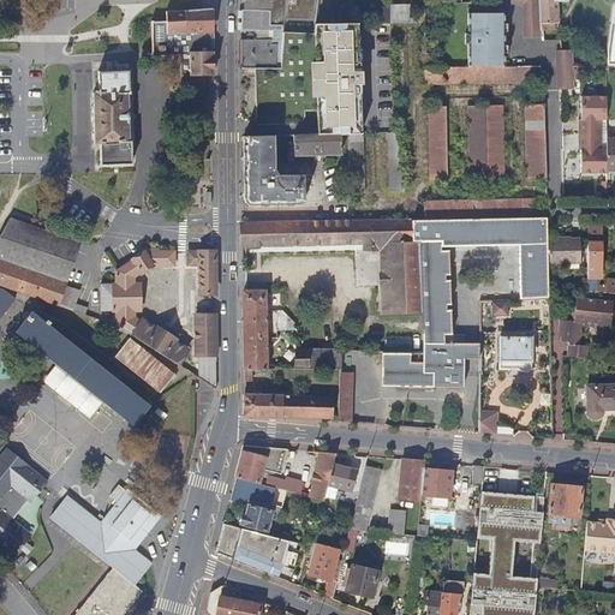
[(273,31),(273,0),(246,0),(245,10),(244,10),(242,31),(273,31)]
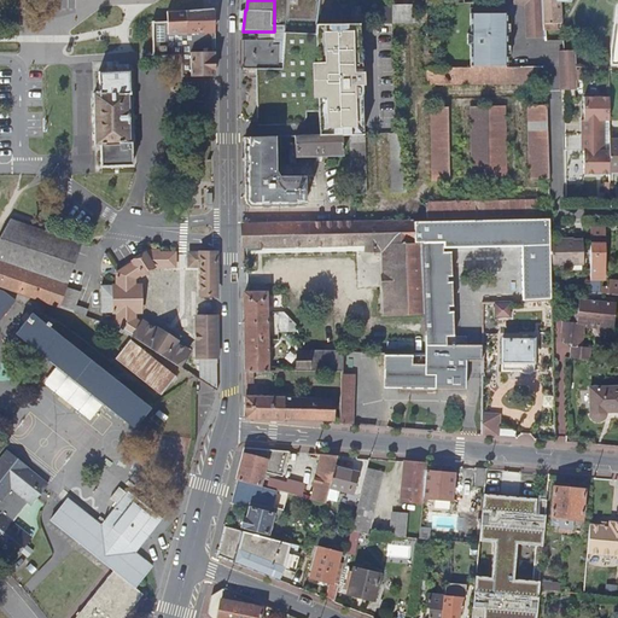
[(286,0),(274,0),(274,31),(284,33),(285,22),(286,0)]
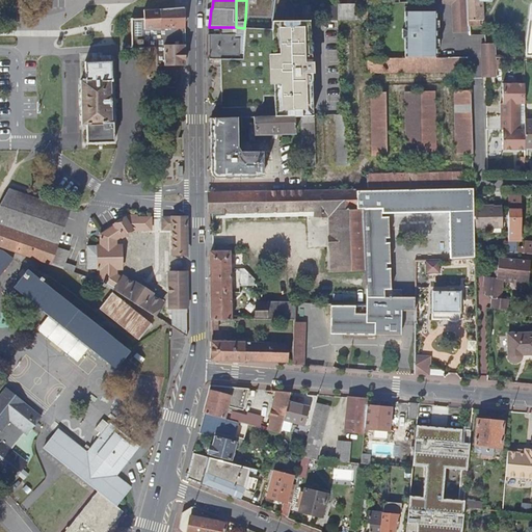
[(272,18),(274,0),(273,0),(246,0),(245,19),(272,18)]
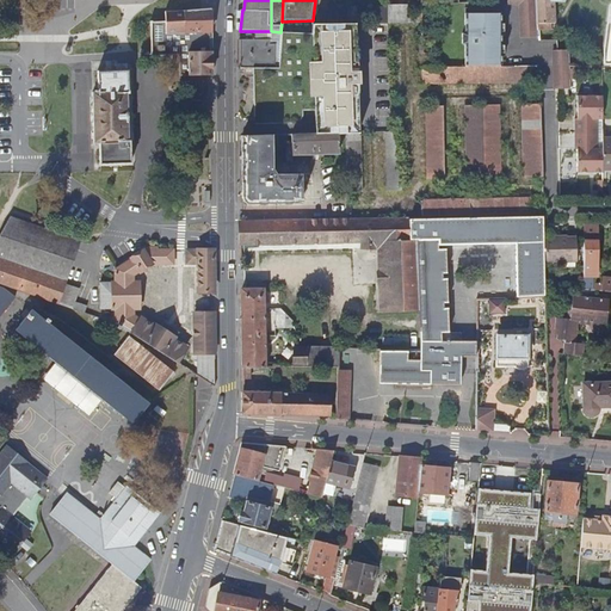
[(539,30),(537,0),(536,0),(508,0),(510,2),(522,2),(523,36),(539,36),(539,30)]
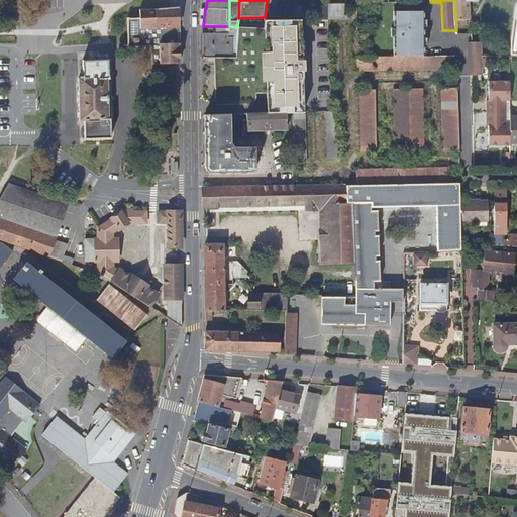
[(471,19),(470,0),(454,0),(456,25),(466,25),(466,19),(471,19)]
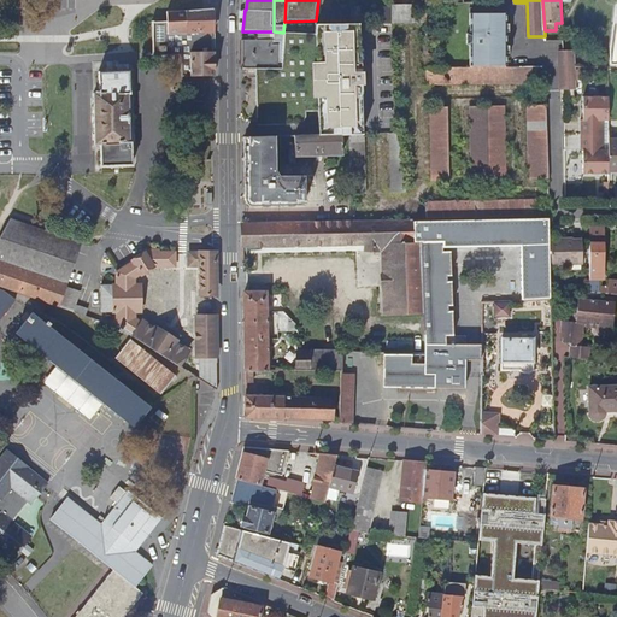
[(413,22),(413,5),(392,6),(392,23),(413,22)]
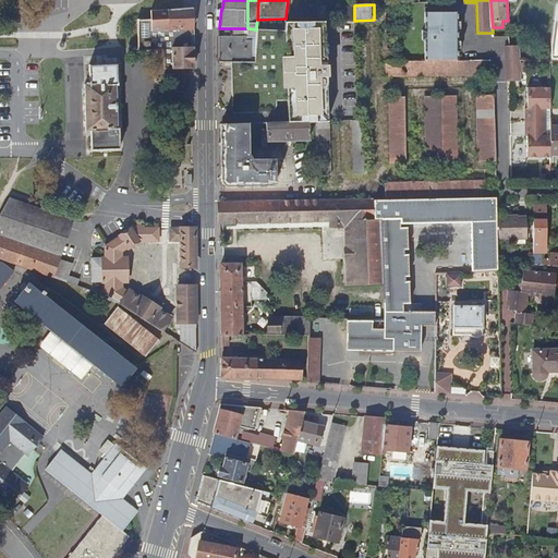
[(194,19),(194,9),(173,10),(173,29),(193,29),(194,19)]
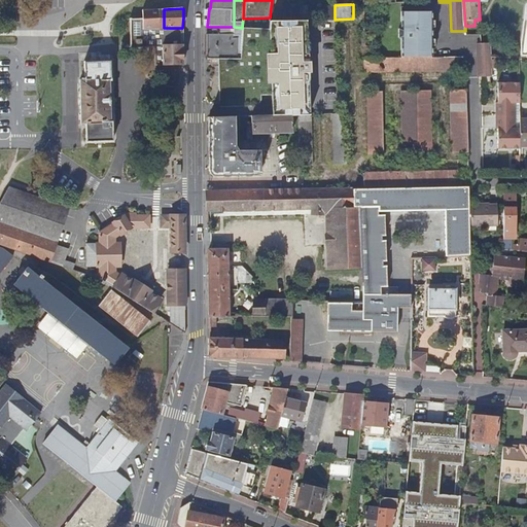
[(164,28),(164,9),(144,9),(144,19),(144,28),(164,28)]
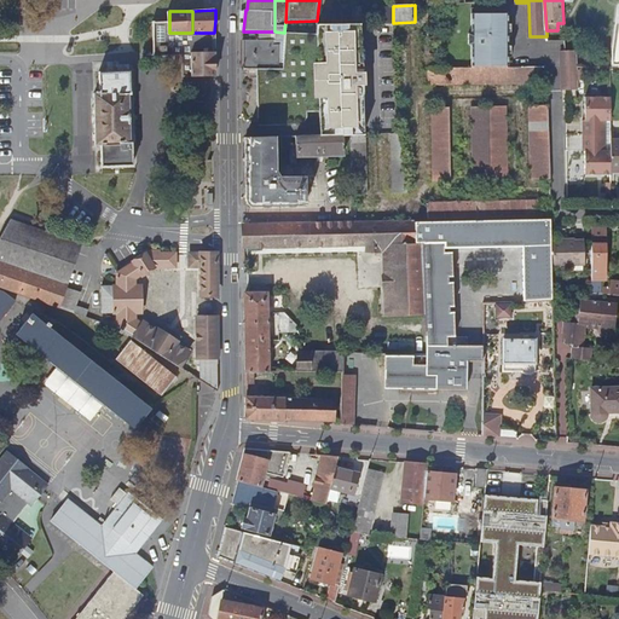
[(508,15),(478,16),(476,67),(508,67),(508,46),(504,46),(504,35),(508,35),(508,15)]
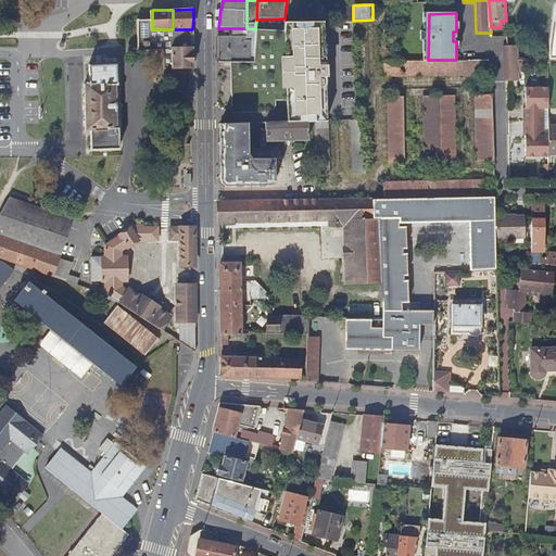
[(193,47),(192,29),(173,29),(152,29),(152,20),(139,20),(139,49),(164,49),(165,68),(193,67),(193,47)]
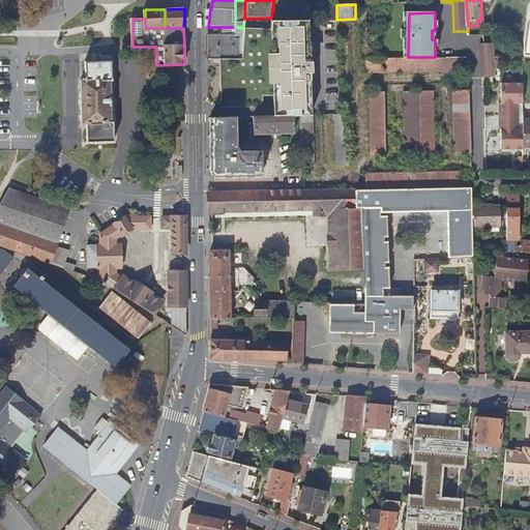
[(305,55),(304,20),(271,21),(270,29),(243,29),(242,58),(239,58),(221,60),(222,106),(255,105),(257,104),(259,101),(259,100),(260,96),(274,95),(275,116),(293,116),(299,115),(307,115),(306,72),(311,71),(311,55),(305,55)]
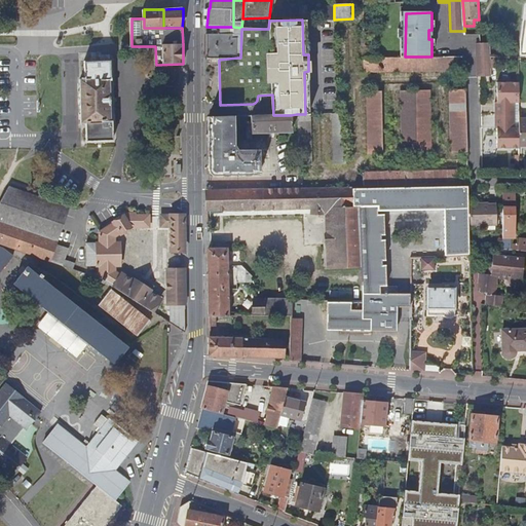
[(237,58),(236,39),(231,39),(231,35),(207,34),(205,40),(207,42),(205,59),(219,60),(237,58)]
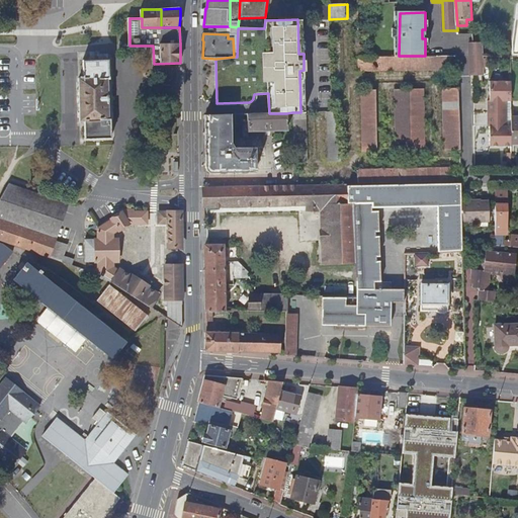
[(481,72),(482,41),(472,41),(469,41),(468,75),(471,75),(471,71),(481,72)]
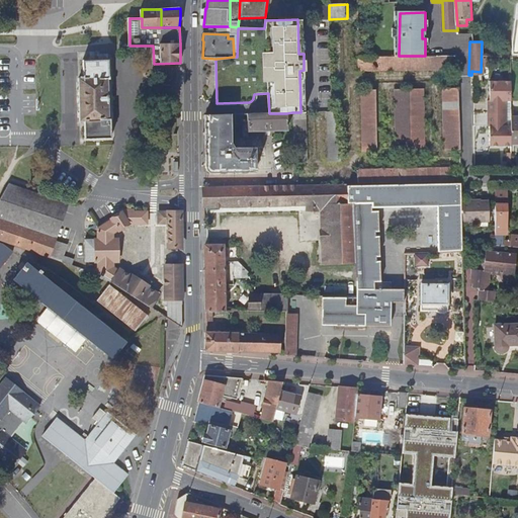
[(109,120),(108,79),(109,79),(109,59),(108,59),(108,56),(106,54),(98,54),(98,60),(83,60),(84,78),(79,78),(80,121),(84,120),(85,139),(111,138),(110,120),(109,120)]
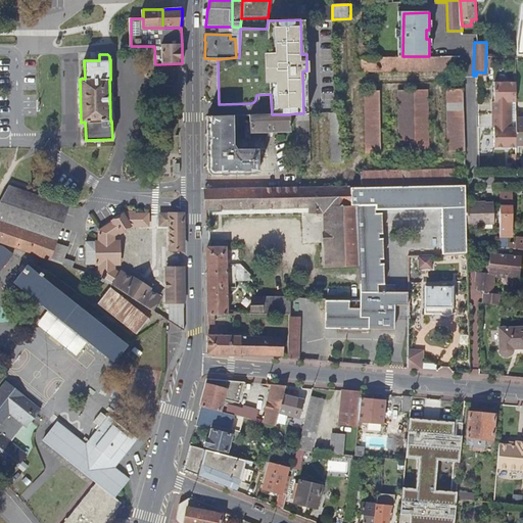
[(461,69),(461,57),(429,56),(402,56),(397,56),(377,56),(369,56),(362,56),(361,56),(361,69),(461,69)]
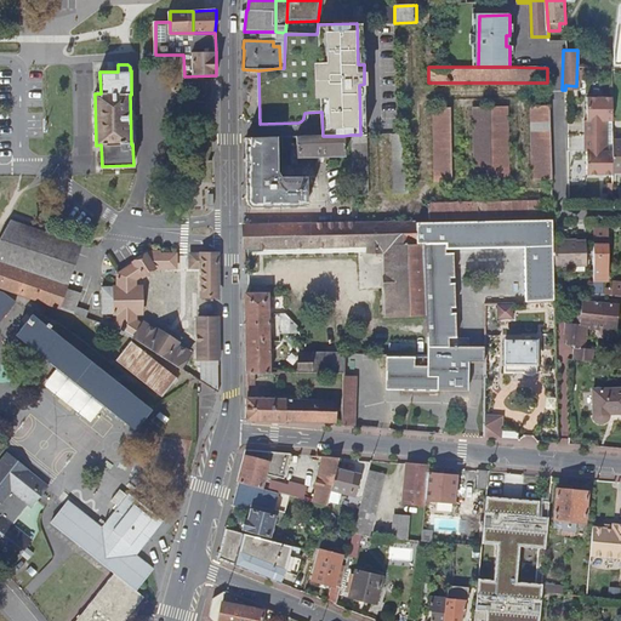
[(585,136),(608,136),(608,121),(611,121),(611,97),(586,97),(586,120),(585,120),(585,136)]
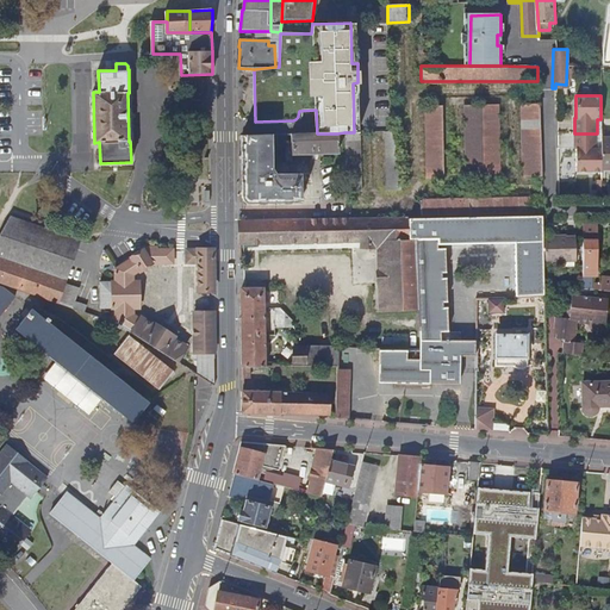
[(542,176),(539,104),(522,104),(523,176),(542,176)]
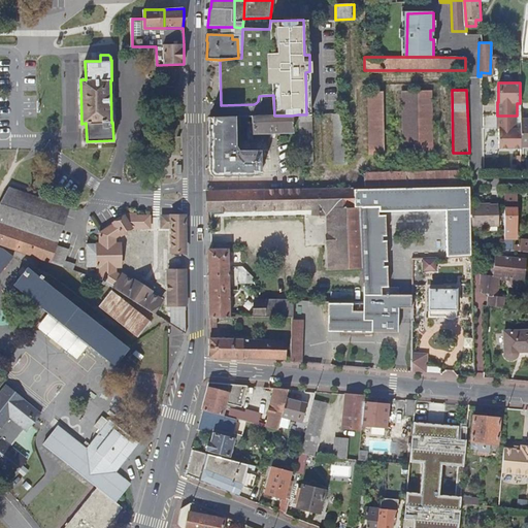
[(384,154),(383,91),(368,92),(369,155),(384,154)]
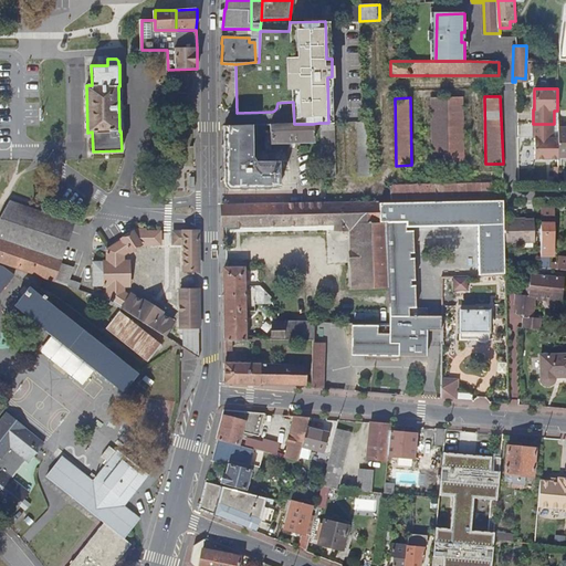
[(463,164),(461,97),(432,97),(435,165),(463,164)]
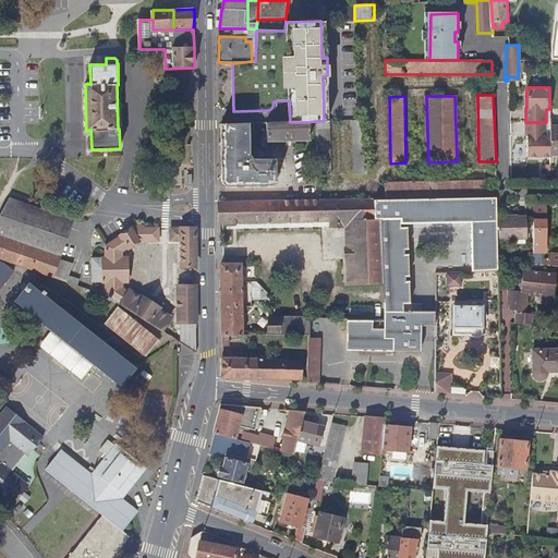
[(366,173),(365,120),(358,120),(351,120),(352,173),(366,173)]
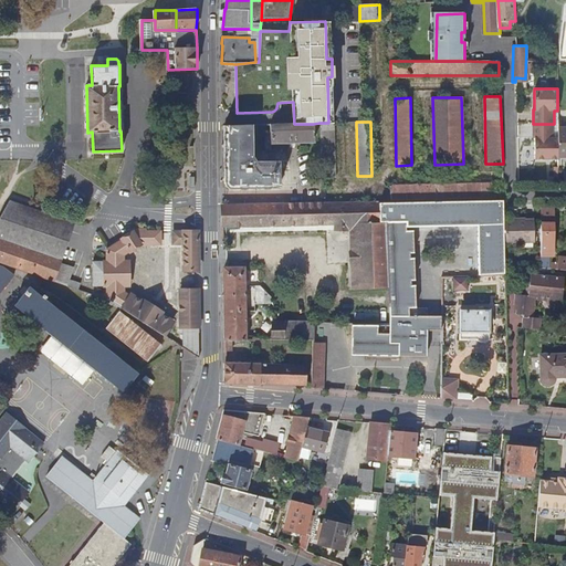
[(335,177),(334,123),(328,123),(320,123),(321,148),(321,165),(315,165),(315,178),(335,177)]
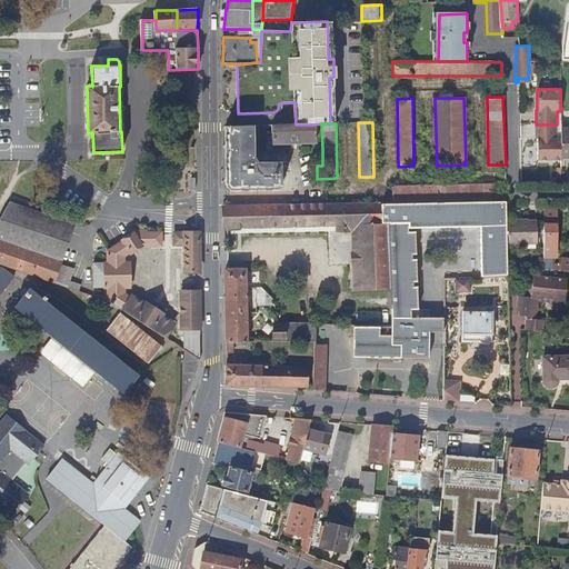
[(315,143),(315,125),(296,125),(271,126),(271,137),(266,137),(267,151),(272,150),(272,145),(315,143)]
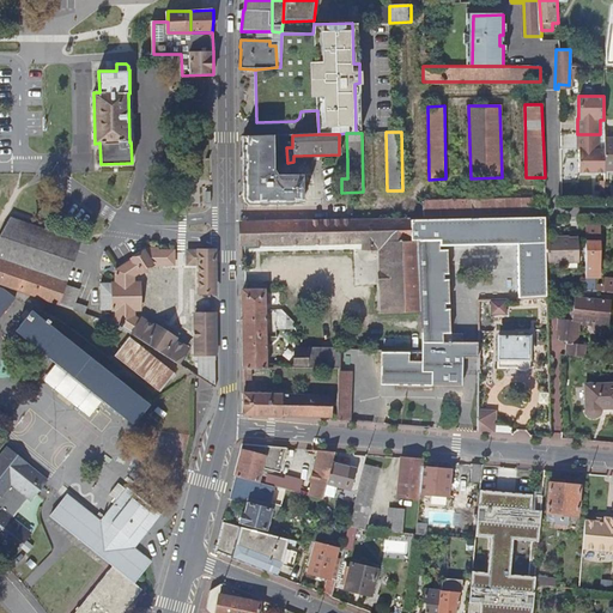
[(605,169),(605,149),(599,149),(600,134),(577,134),(576,147),(578,147),(578,171),(605,171),(605,169)]
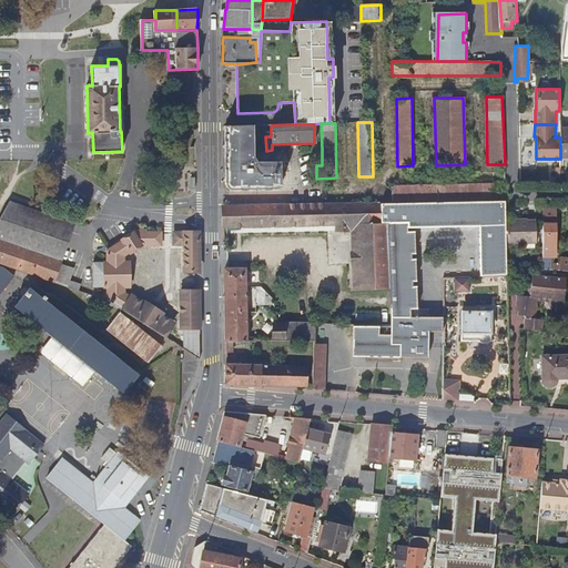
[(257,153),(257,125),(224,127),(225,183),(231,190),(280,189),(280,163),(255,163),(255,164),(251,164),(250,158),(252,158),(252,154),(257,153)]
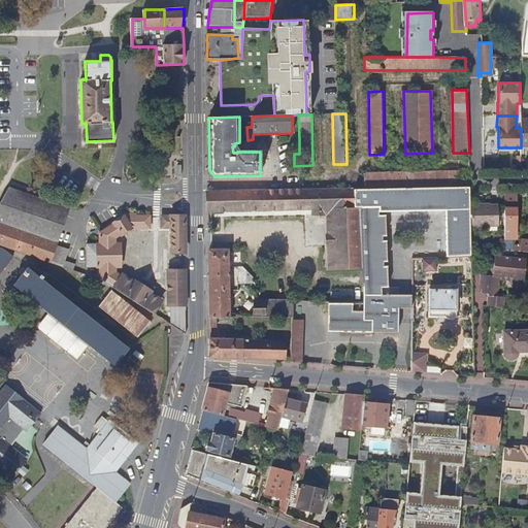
[(42,177),(41,174),(46,172),(42,166),(38,169),(37,167),(26,173),(32,184),(42,177)]
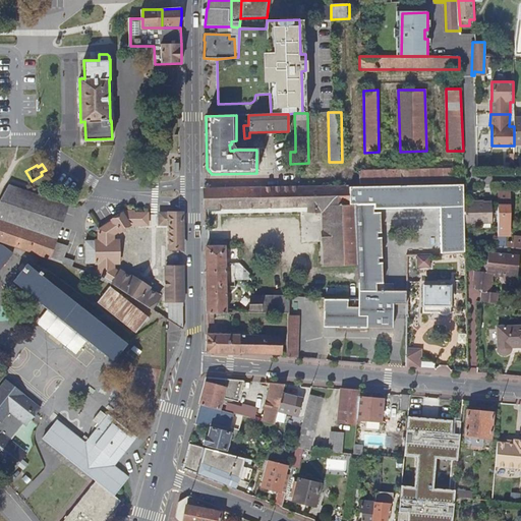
[(464,183),(464,170),(359,170),(359,184),(399,183),(464,183)]
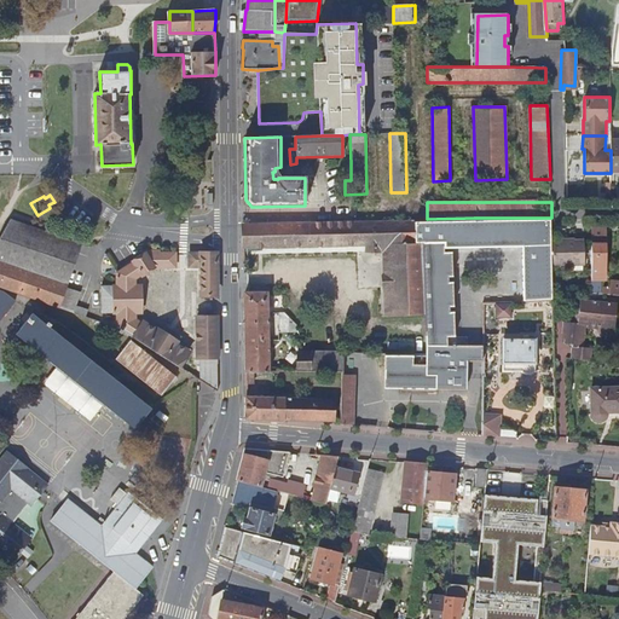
[(551,232),(551,218),(474,218),(427,219),(415,219),(415,243),(423,243),(441,243),(444,243),(447,247),(524,246),(524,301),(553,300),(553,264),(551,239),(551,232)]
